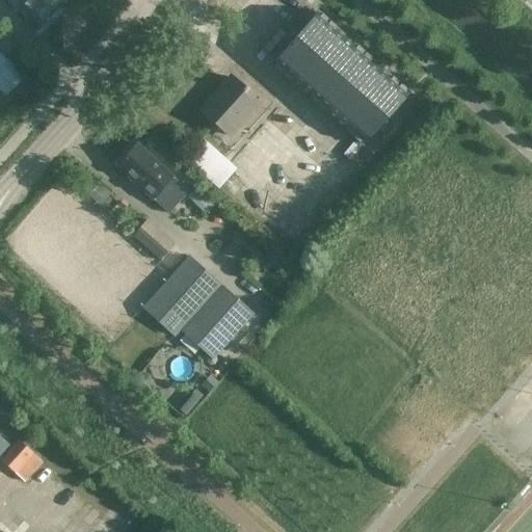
[(16,0),(43,24),(64,0),(16,0)]
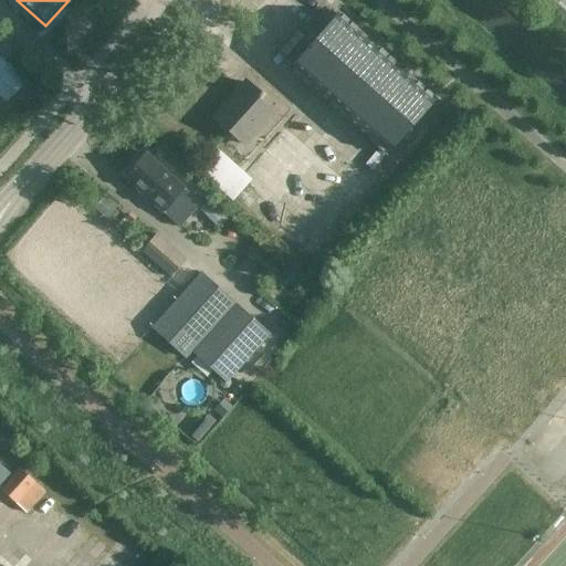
[(386,155),(435,100),(338,14),(290,69),(386,155)]
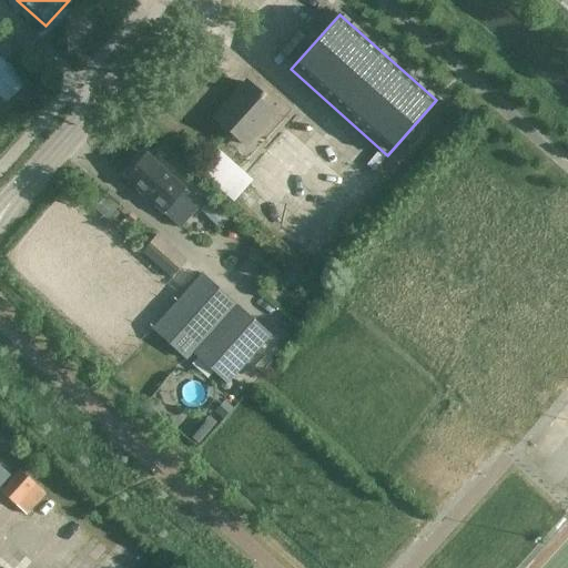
[(27,82),(1,56),(0,56),(0,98),(4,103),(27,82)]
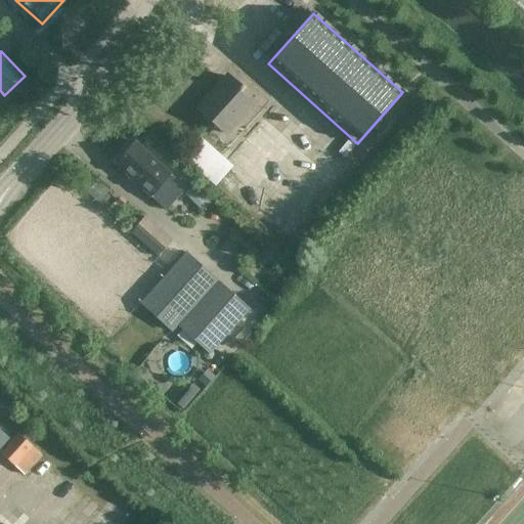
[(222,133),(254,99),(228,76),(198,111),(222,133)]
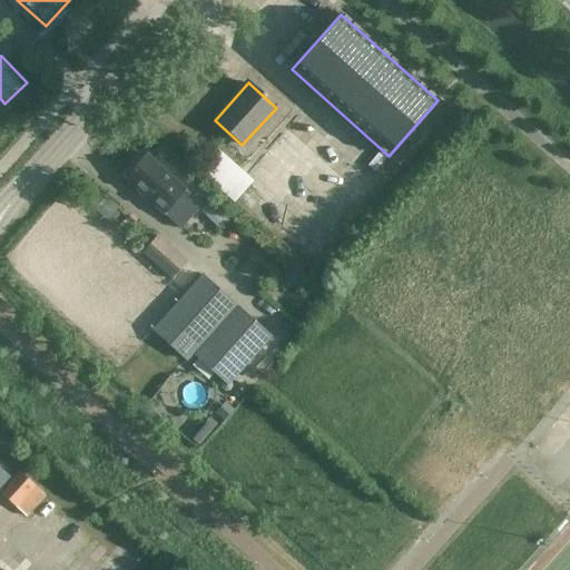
[(234,202),(253,180),(219,149),(199,170),(234,202)]
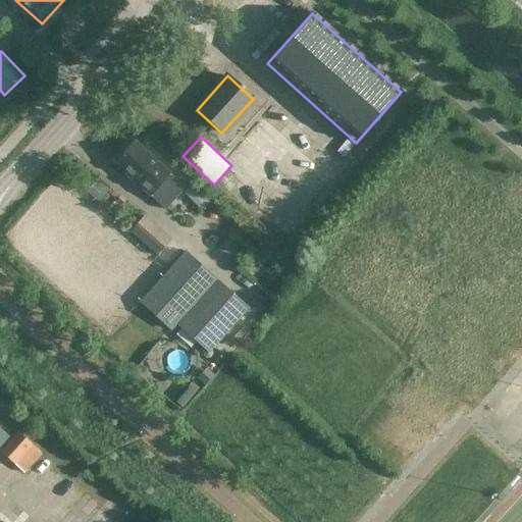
[(162,206),(181,185),(133,141),(113,163),(162,206)]
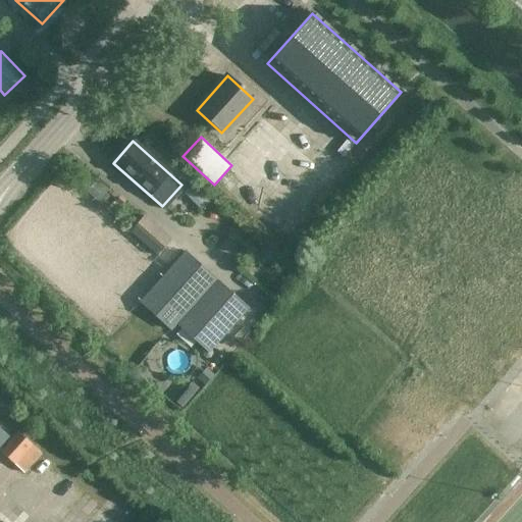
[(101,205),(109,196),(94,181),(86,191),(101,205)]
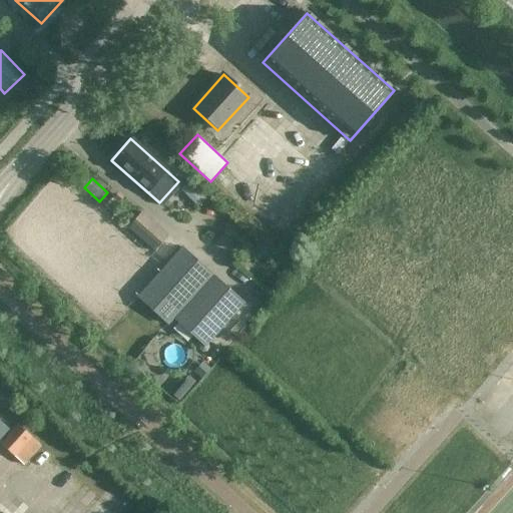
[(198,206),(206,197),(188,180),(179,189),(198,206)]
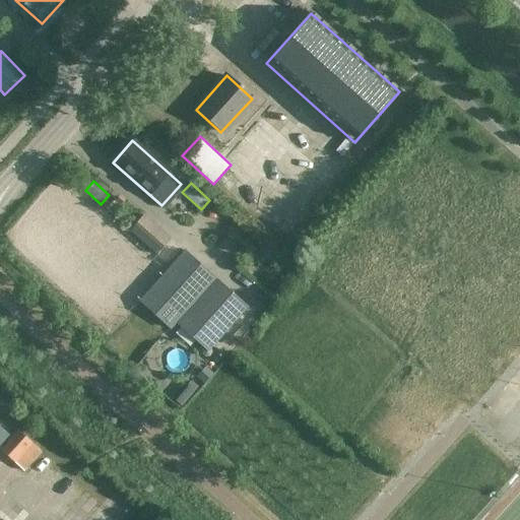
[(125,199),(120,194),(115,200),(120,205),(125,199)]
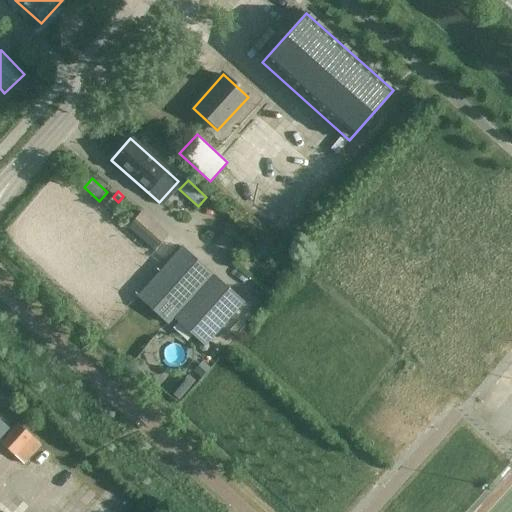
[(164,261),(178,245),(167,236),(168,236),(141,212),(127,227),(154,251),(153,252),(164,261)]
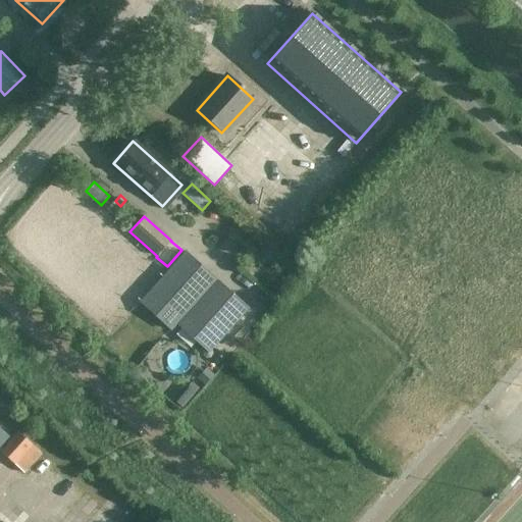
[(176,323),(215,280),(185,253),(140,302),(170,329),(176,323)]
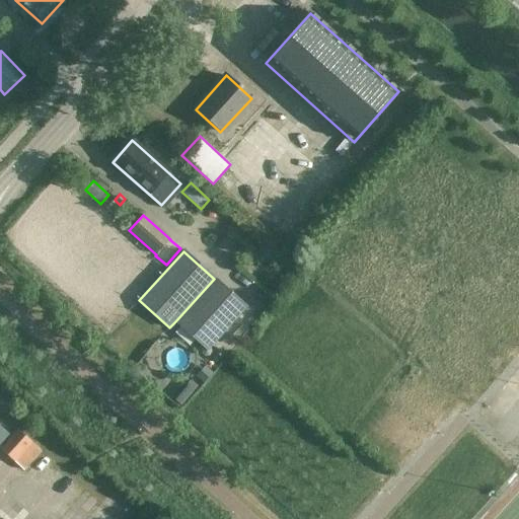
[(214,279),(175,321),(207,351),(246,307),(214,279)]
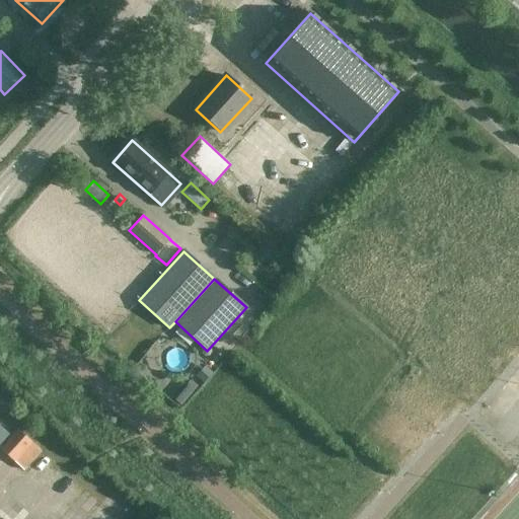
[(212,372),(205,365),(195,375),(203,383),(212,372)]
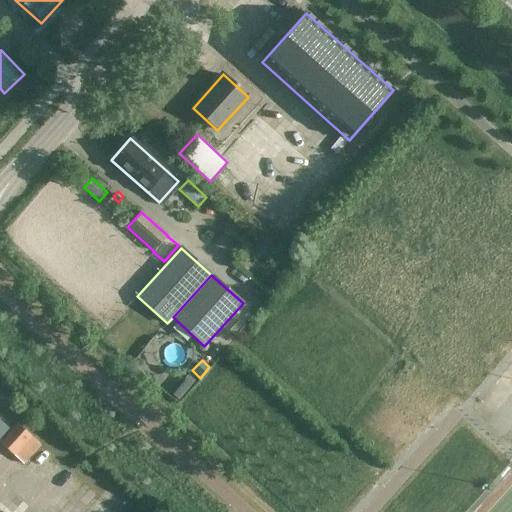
[(192,383),(186,377),(171,394),(178,400),(192,383)]
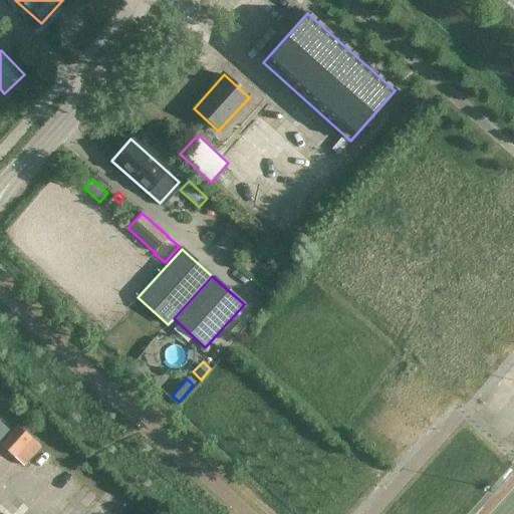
[(7,430),(0,437),(0,445),(22,466),(39,446),(14,423),(7,430)]
